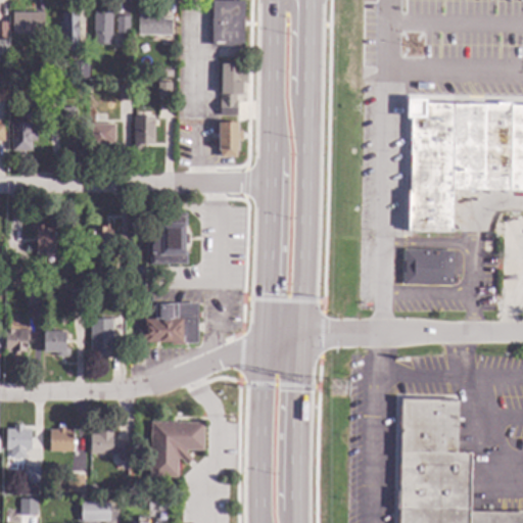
[(243,0),(242,46),(210,45),(211,0),(243,0)]
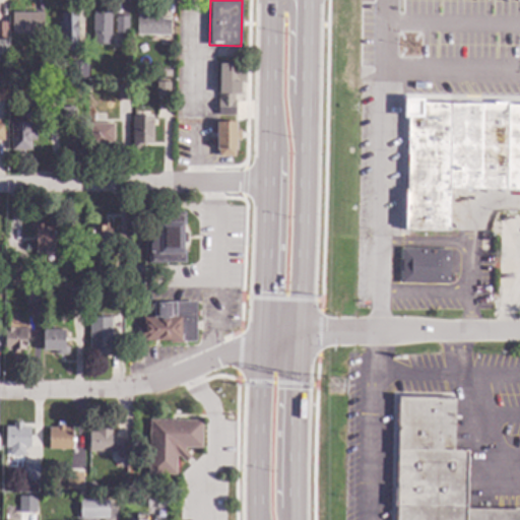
[(77,43),(61,43),(61,30),(60,30),(58,28),(58,22),(60,20),(61,20),(61,11),(77,11),(77,43)]
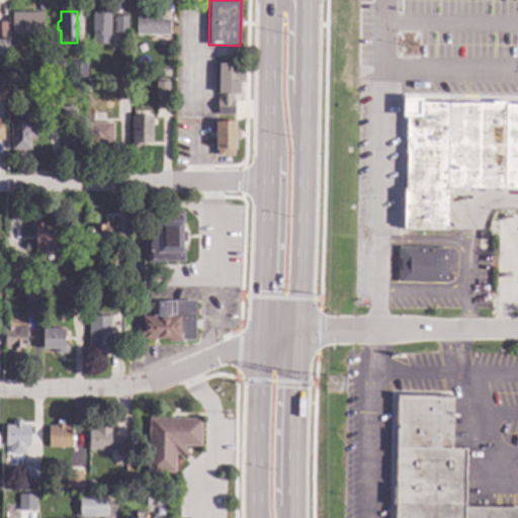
[(109,44),(92,42),(93,11),(110,12),(109,44)]
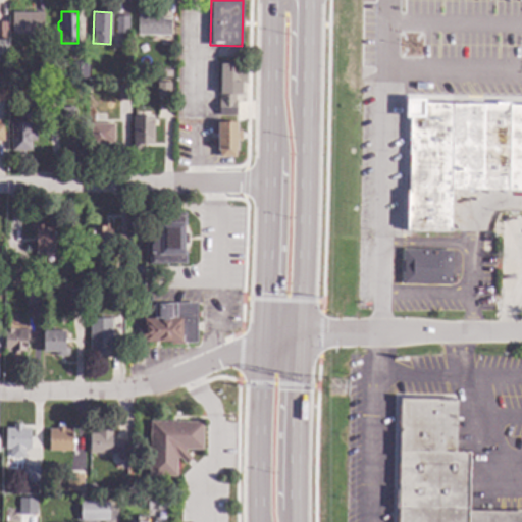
[(42,33),(11,33),(11,12),(43,12),(42,33)]
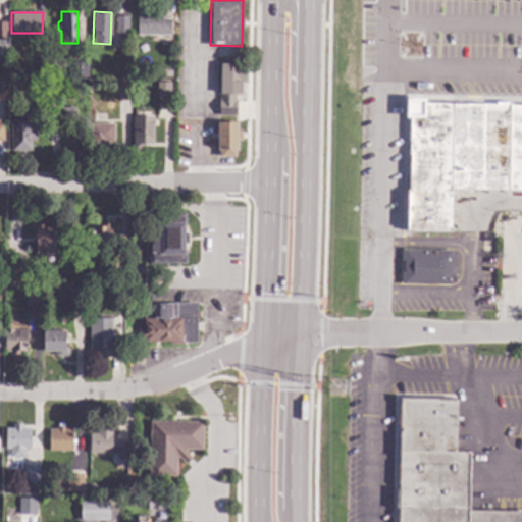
[(161,15),(161,17),(169,18),(169,35),(161,34),(161,40),(150,40),(151,34),(137,33),(137,14),(161,15)]
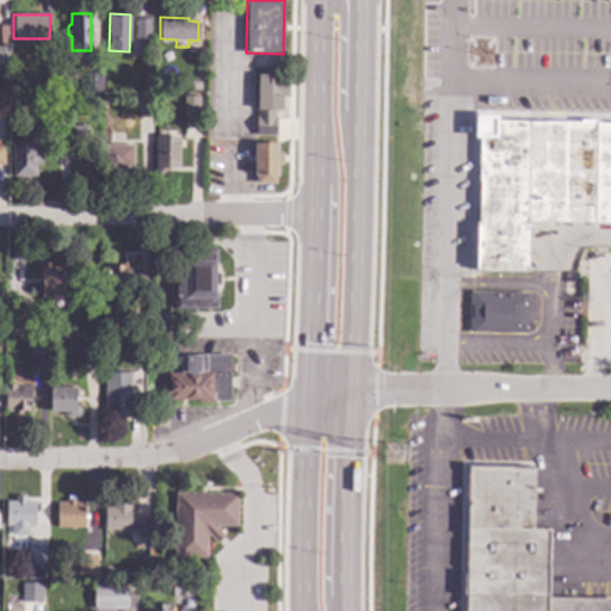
[(136,18),(150,18),(149,38),(135,38),(136,18)]
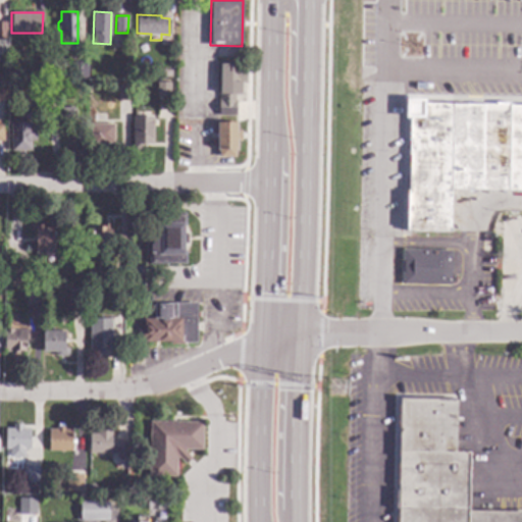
[(244,101),(235,101),(235,115),(217,115),(218,99),(219,99),(220,63),(245,64),(244,101)]
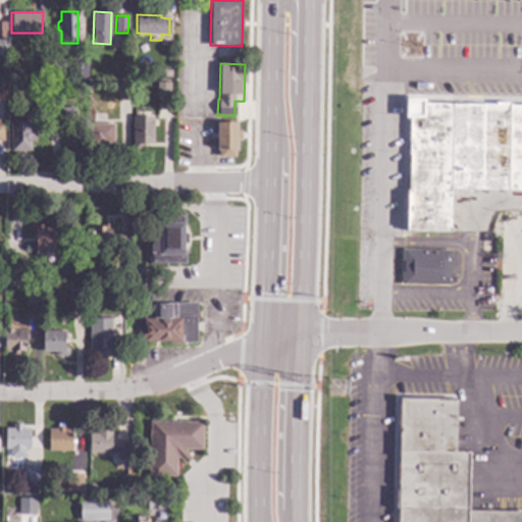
[(52,98),(37,98),(37,82),(53,82),(52,98)]
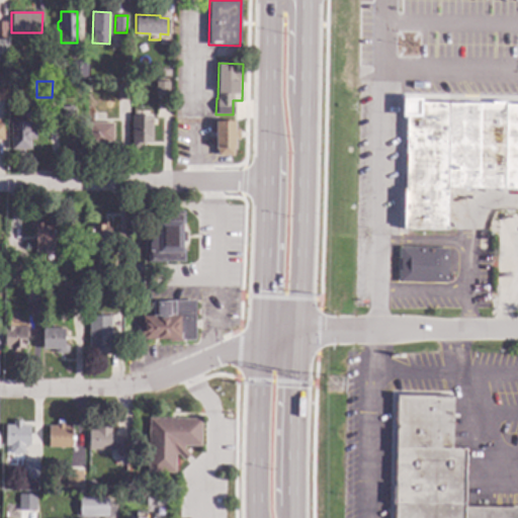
[(158,81),(171,81),(170,97),(157,96),(158,81)]
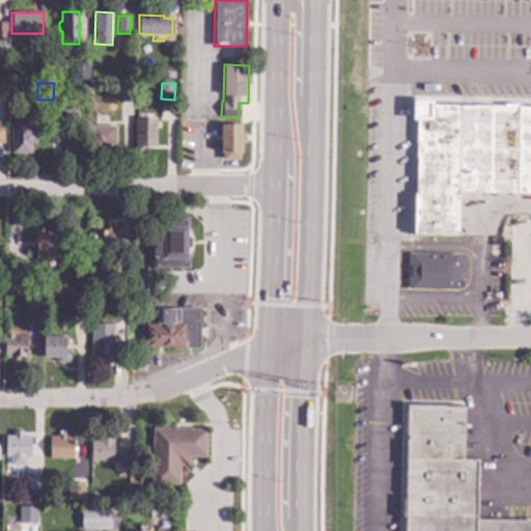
[(132,86),(132,102),(120,102),(120,85),(132,86)]
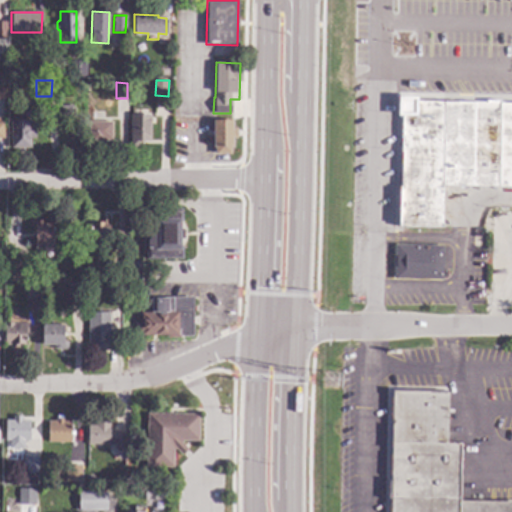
[(397,99),(511,102),(511,190),(442,190),(441,232),(395,231),(397,99)]
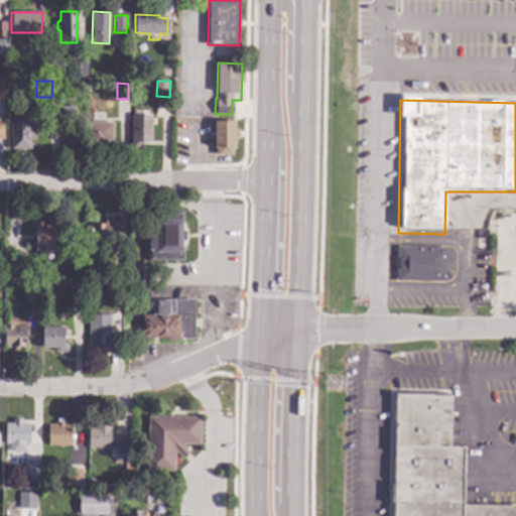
[(151,115),(150,142),(142,142),(142,147),(131,147),(131,115),(151,115)]
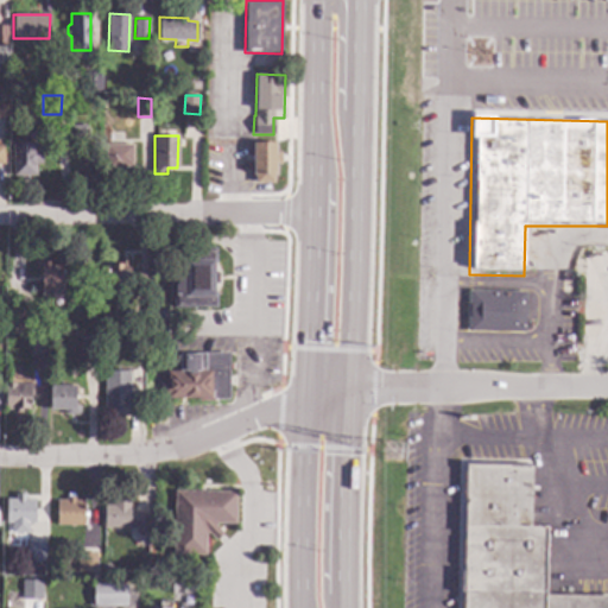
[(29,143),(43,143),(43,163),(36,163),(36,175),(27,175),(27,179),(20,179),(20,175),(12,175),(12,143),(20,143),(20,137),(29,137),(29,143)]
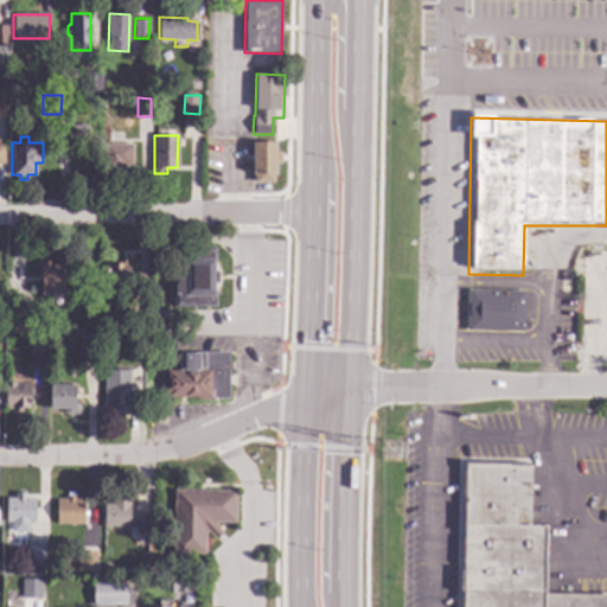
[(275,172),(273,172),(273,181),(254,181),(254,173),(251,173),(251,142),(275,142),(275,172)]
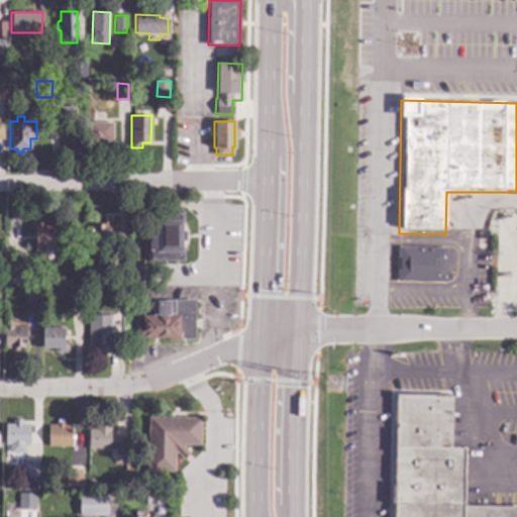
[(112,140),(105,140),(105,144),(91,144),(91,140),(90,140),(89,122),(112,122),(112,140)]
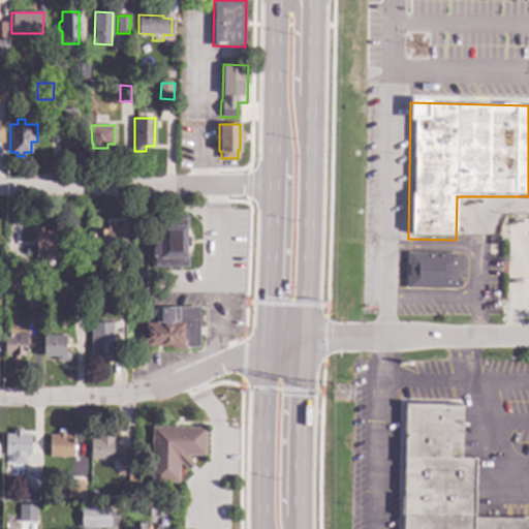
[(188,228),(186,228),(186,236),(189,236),(189,246),(186,246),(185,253),(188,254),(188,267),(151,267),(151,240),(154,240),(154,215),(188,214),(188,228)]
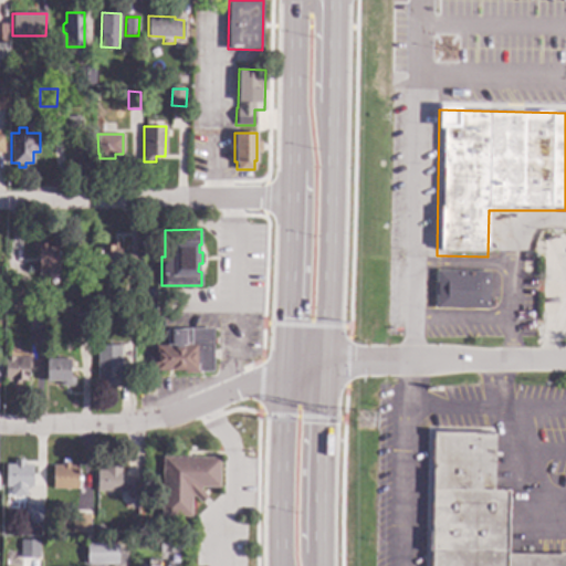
[(117,244),(121,244),(121,266),(112,266),(112,275),(96,275),(97,245),(112,245),(112,242),(117,242),(117,244)]
